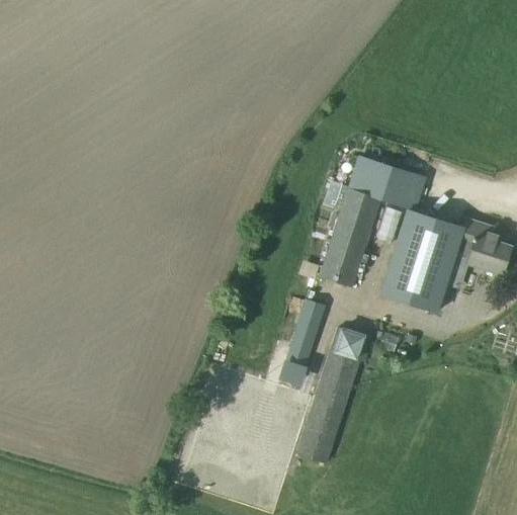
[(428,178),(360,156),(322,277),(352,286),(380,196),(409,205),(381,293),(438,312),(458,250),(472,254),(469,262),(505,273),(513,247),(493,240),(497,229),(467,219),(464,228),(417,212),(428,178)]
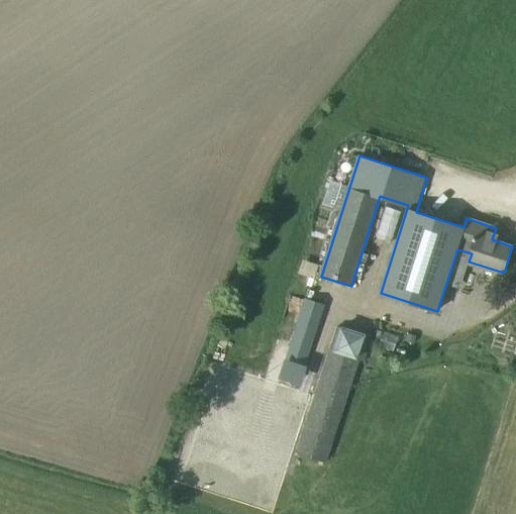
[(286,360),(309,367),(328,303),(306,298),(286,360)]
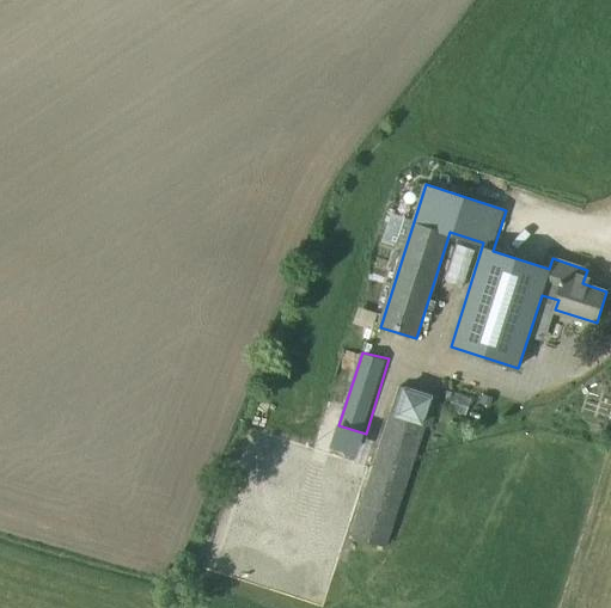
[(401,382),(354,524),(390,534),(434,394),(401,382)]
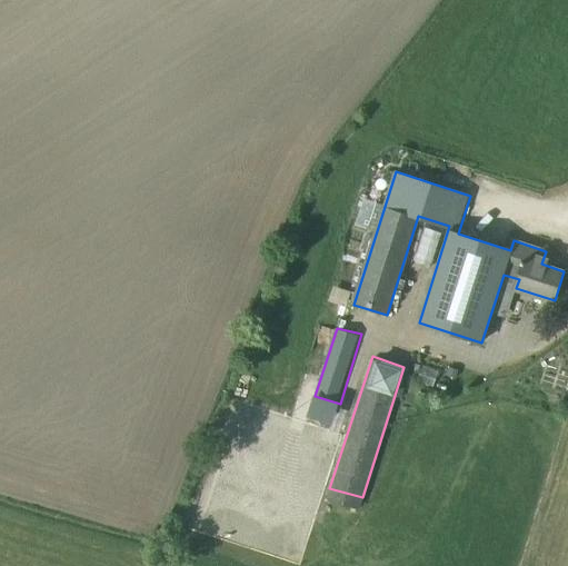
[(417,381),(435,386),(440,369),(424,365),(417,381)]
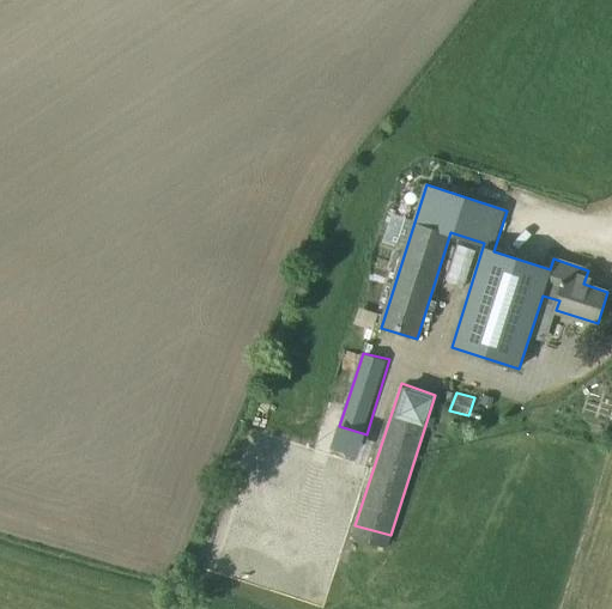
[(495,396),(484,394),(482,402),(492,406),(495,396)]
